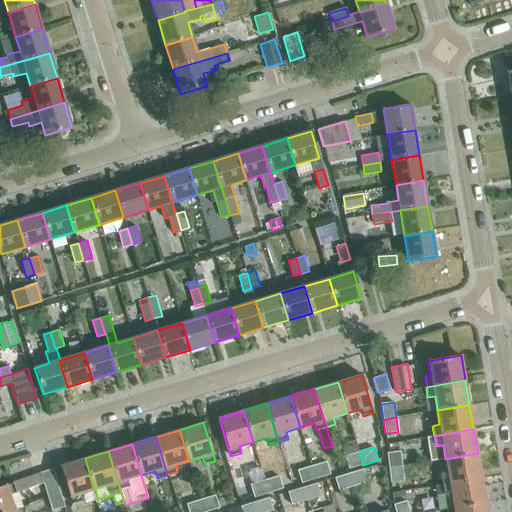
[(363,465),(359,451),(345,456),(349,469),(363,465)]
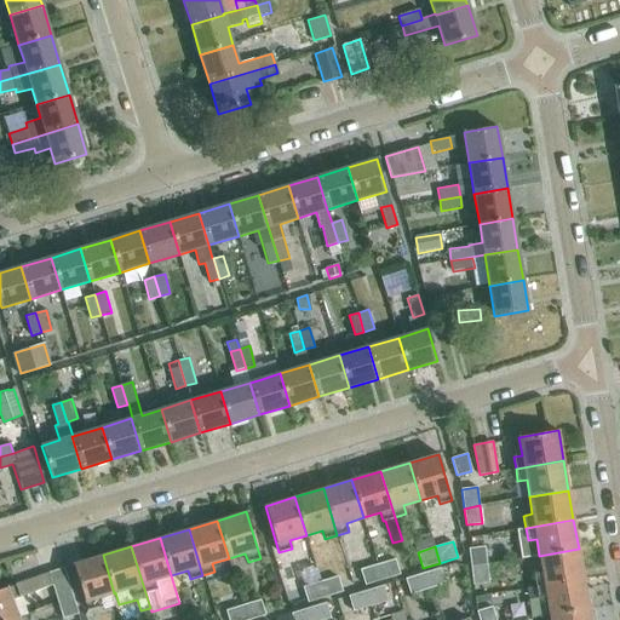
[(487,564),(486,546),(468,549),(470,568),(487,564)]
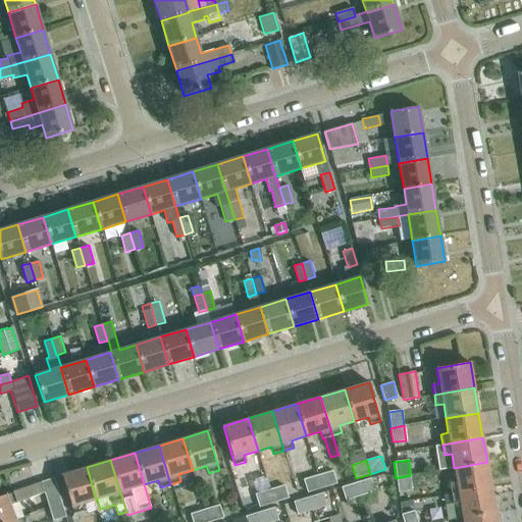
[(491,487),(487,462),(454,468),(457,482),(450,483),(451,493),(491,487)]
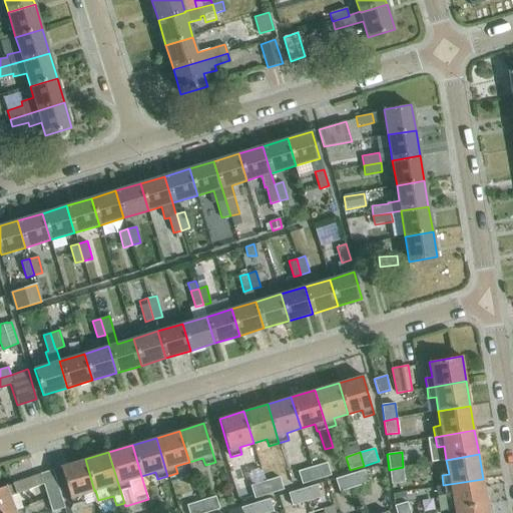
[(94,491),(85,459),(60,467),(72,505),(82,502),(80,495),(94,491)]
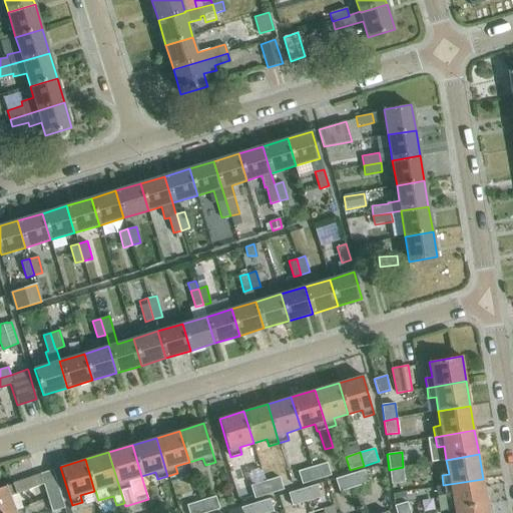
[(331,475),(327,462),(312,467),(316,480),(327,477),(331,475)]
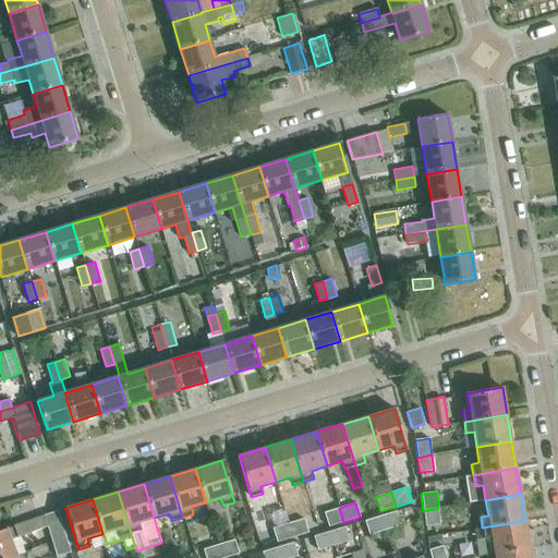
[(343,522),(339,508),(324,512),(328,526),(343,522)]
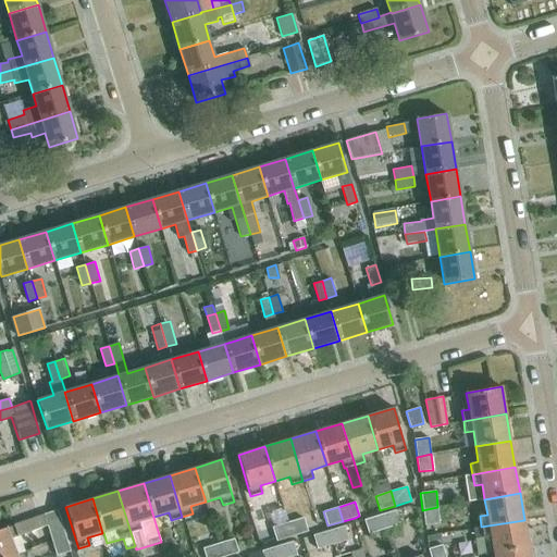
[(440,523),(437,507),(422,510),(424,525),(440,523)]
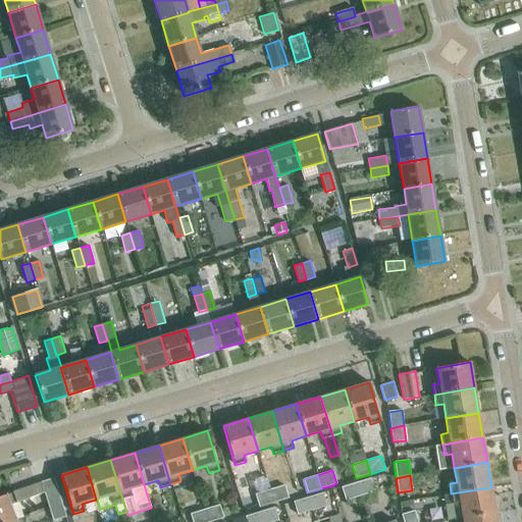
[(374,491),(370,477),(356,482),(360,496),(374,491)]
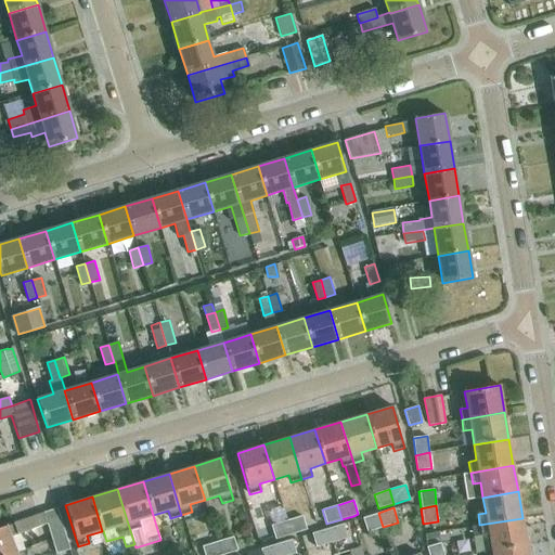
[(57,508),(43,513),(51,538),(65,533),(57,508)]
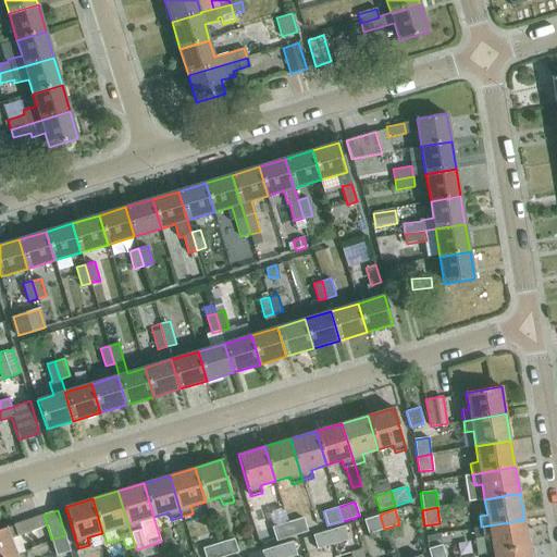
[(384,529),(380,515),(363,520),(369,534),(384,529)]
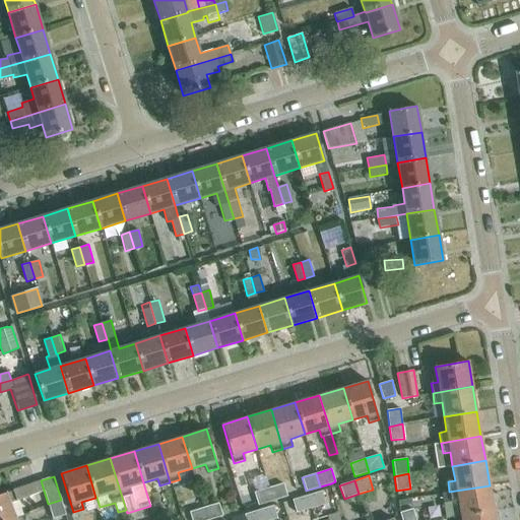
[(9,503),(16,500),(41,492),(38,481),(12,490),(0,494),(0,519),(3,519),(14,516),(9,503)]
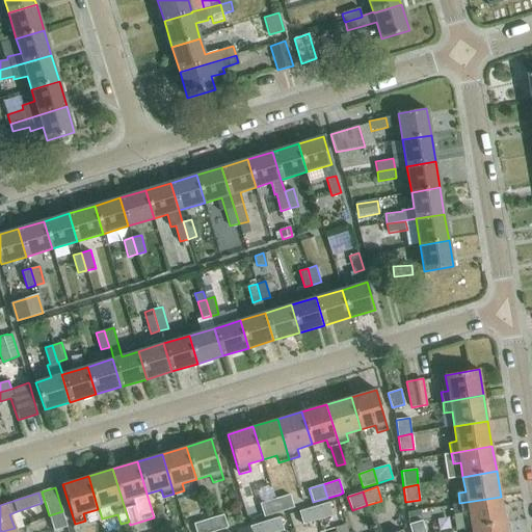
[(294,508),(290,494),(274,499),(278,513),(294,508)]
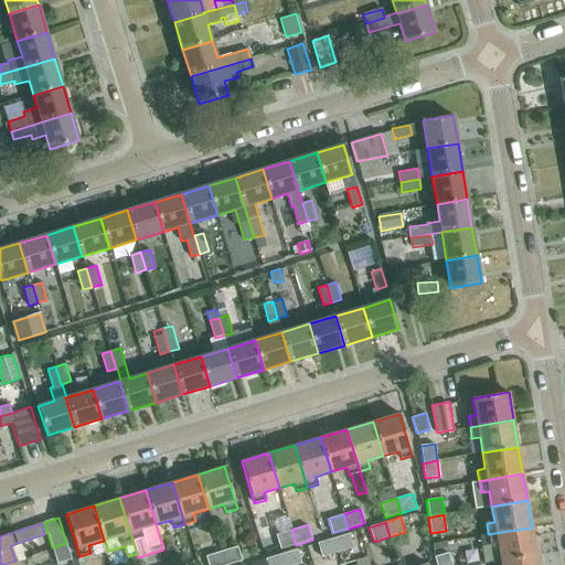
[(536,554),(532,528),(488,534),(490,546),(498,544),(501,561),(536,554)]
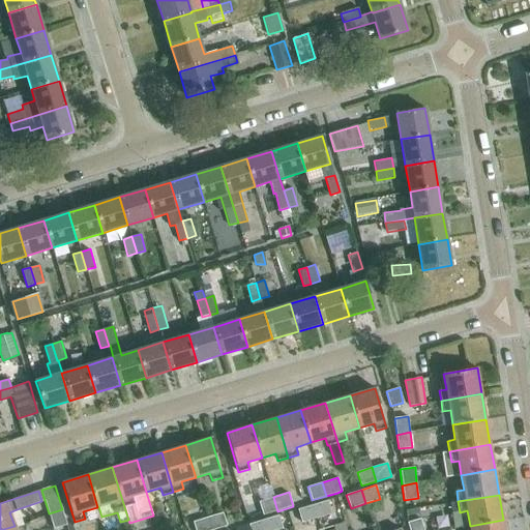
[(277,511),(273,497),(258,501),(263,516),(277,511)]
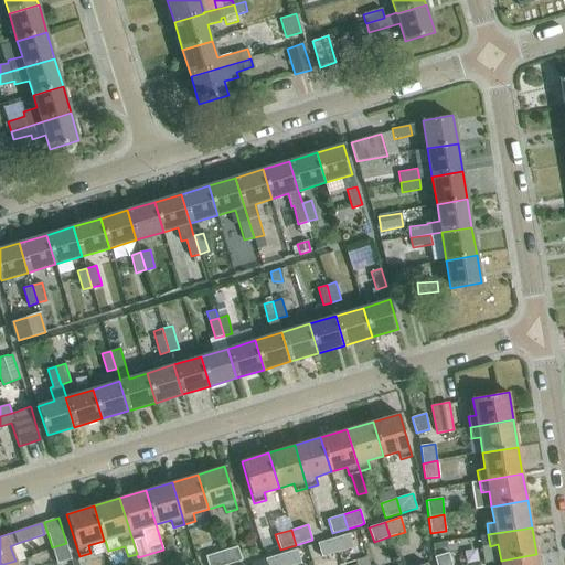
[(354,547),(350,534),(333,539),(337,552),(354,547)]
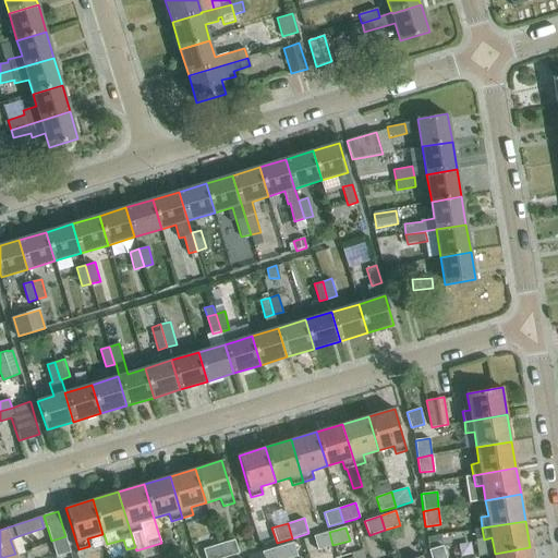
[(332,545),(329,532),(314,536),(317,549),(332,545)]
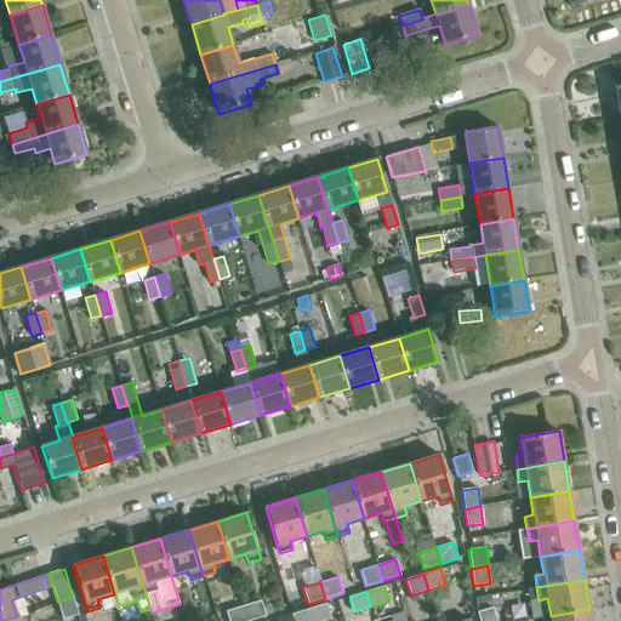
[(78,614),(73,597),(57,602),(62,619),(78,614)]
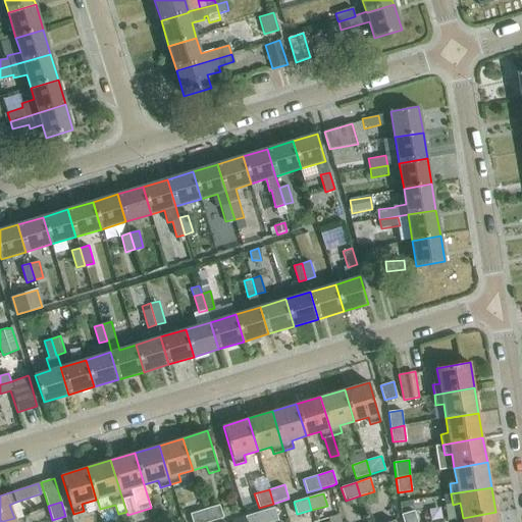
[(208,521),(223,517),(219,505),(204,510),(208,521)]
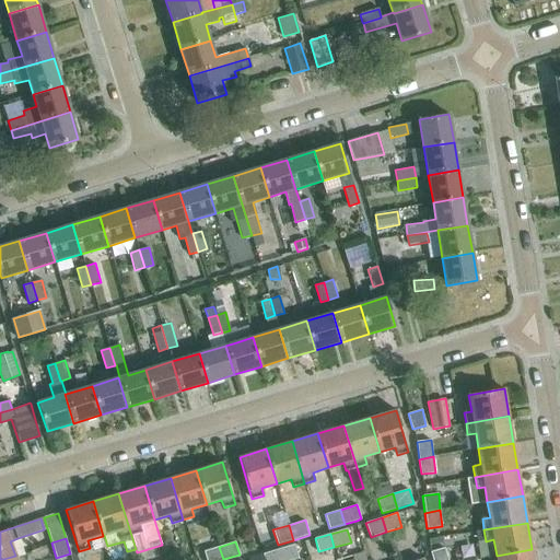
[(293,559),(299,559),(294,544),(278,549),(281,559),(293,559)]
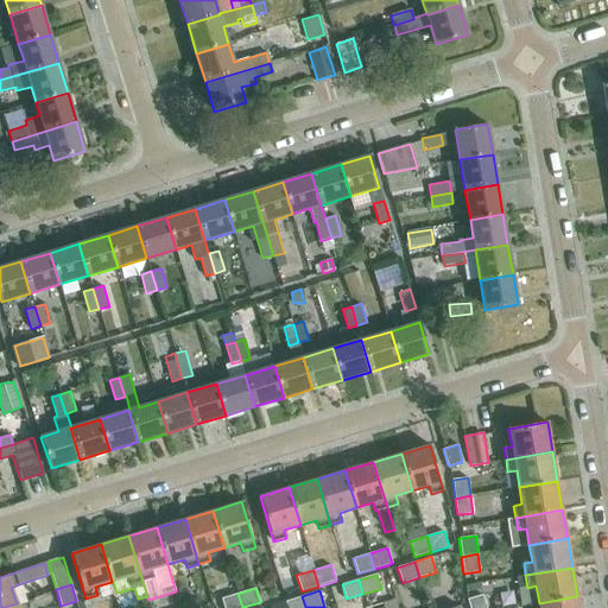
[(242,607),(238,594),(222,599),(225,607),(242,607)]
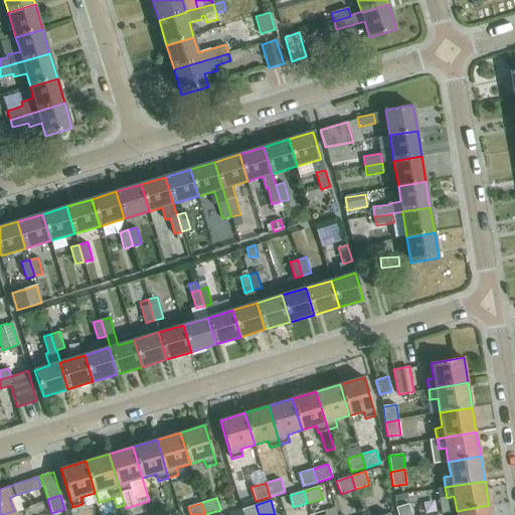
[(411,514),(409,505),(408,504),(395,507),(397,514),(411,514)]
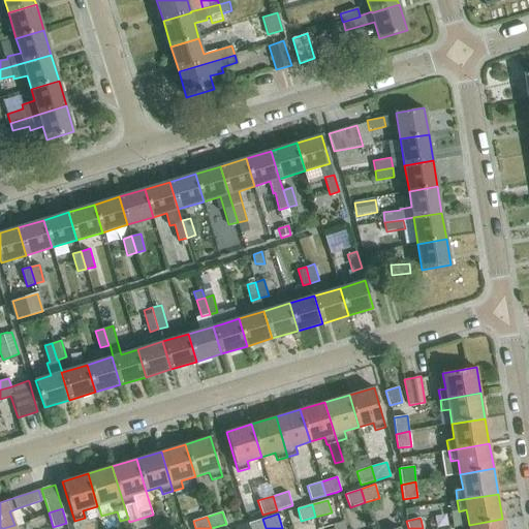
[(266,528),(262,519),(249,523),(250,528),(266,528)]
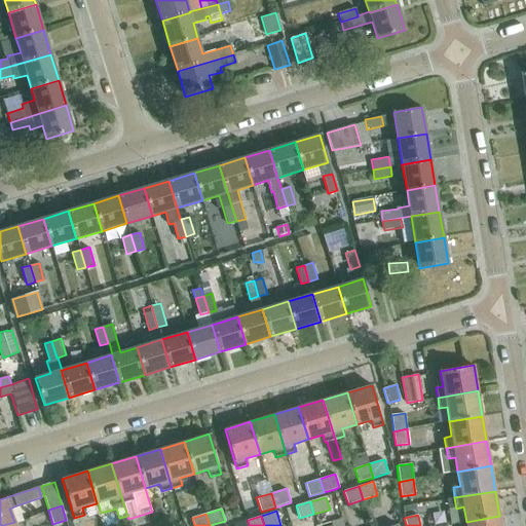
[(500,525),(499,516),(466,522),(466,525),(500,525)]
